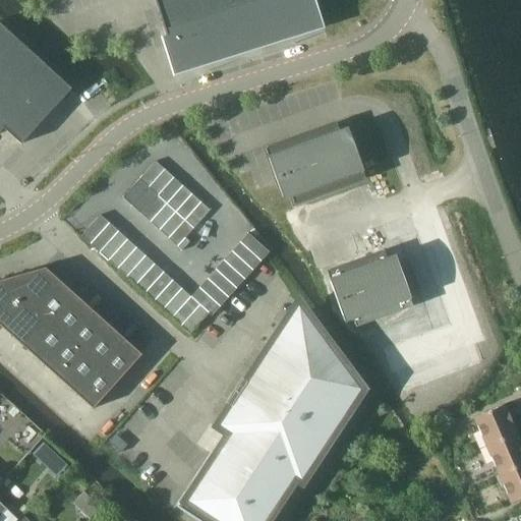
[(308,0),(154,0),(176,70),(317,25),(308,0)]
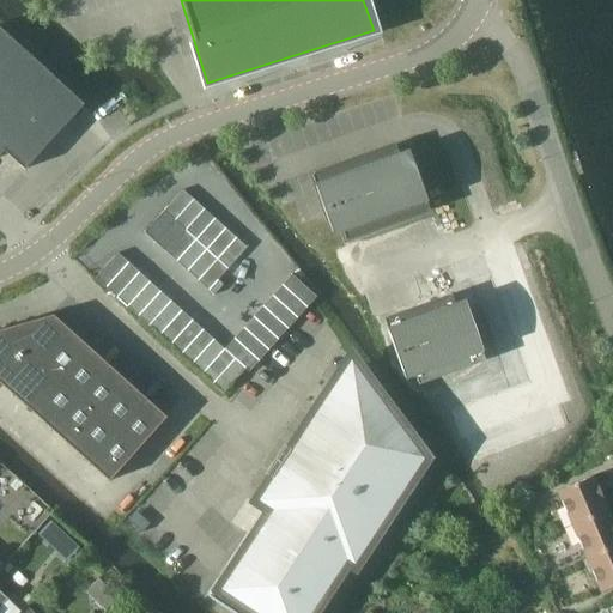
[(83,104),(0,29),(0,155),(4,152),(24,170),(83,104)]
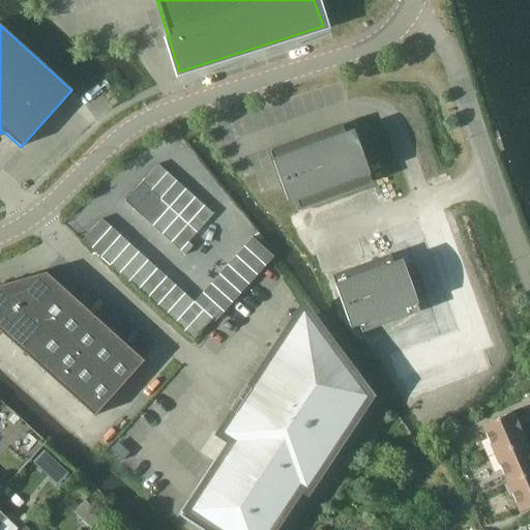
[(371,182),(357,145),(352,130),(345,133),(342,125),(269,151),(288,204),(296,201),(299,208),(371,182)]
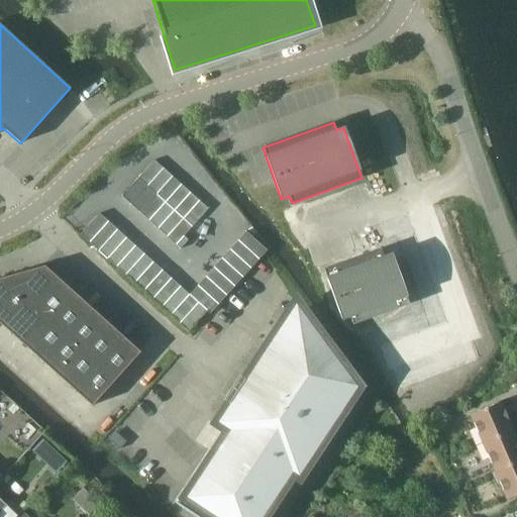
[(146,187),(163,169),(153,161),(137,179),(146,187)]
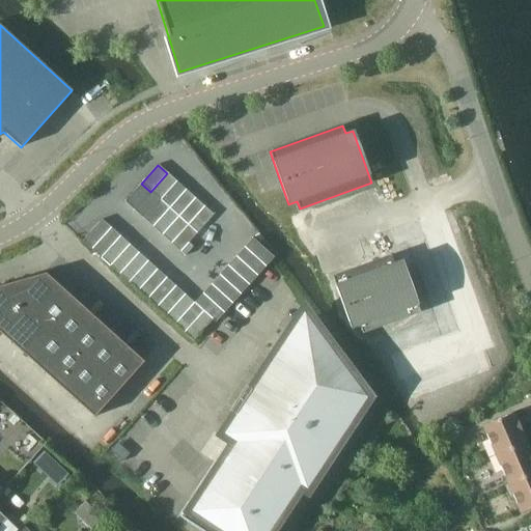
[(160,200),(176,182),(167,173),(150,192),(160,200)]
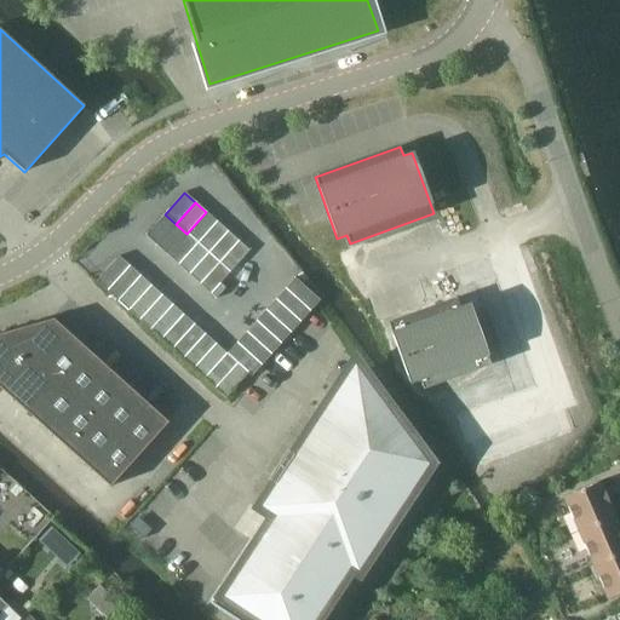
[(197,244),(217,222),(206,212),(187,234),(197,244)]
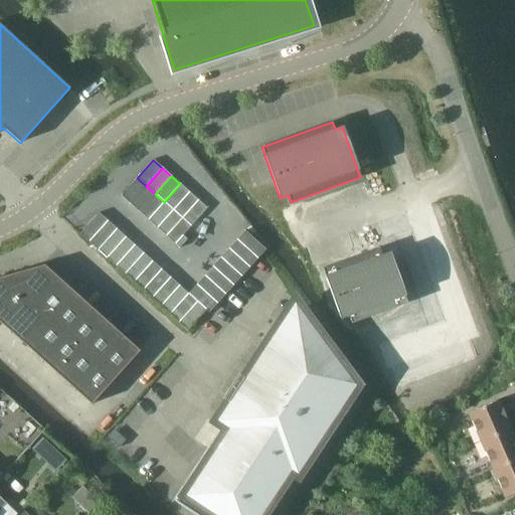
[(146,186),(137,178),(121,196),(130,204),(146,186)]
